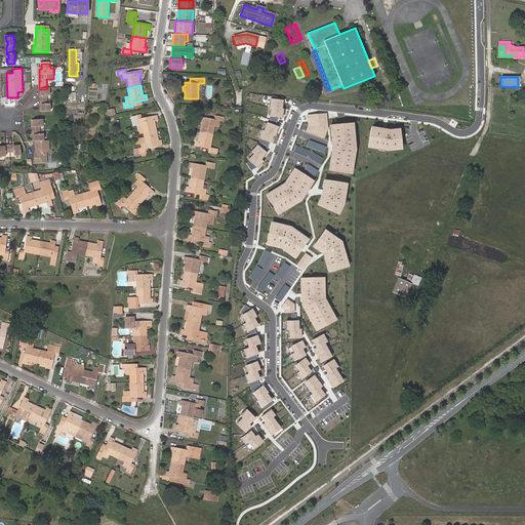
[(45,89),(39,89),(40,94),(41,93),(41,96),(40,96),(40,105),(42,105),(42,107),(40,107),(40,112),(50,112),(50,104),(47,105),(46,96),(49,96),(49,88),(47,88),(45,89)]
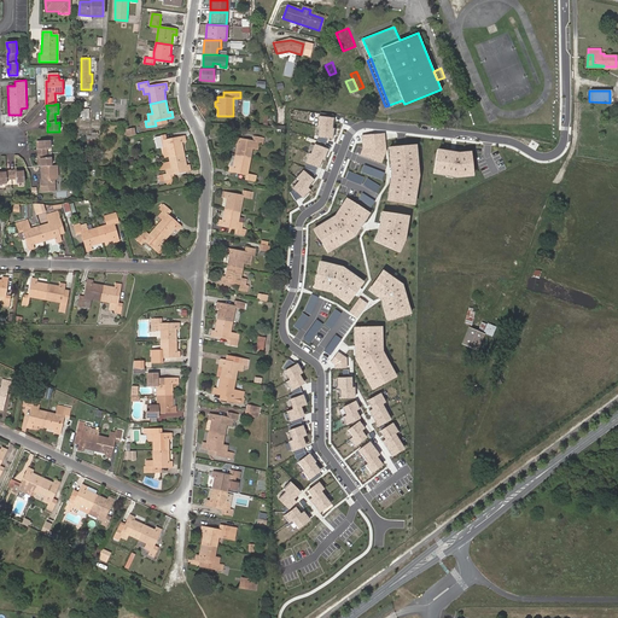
[(334,117),(320,116),(319,127),(321,127),(319,136),(313,153),(310,152),(305,170),(297,179),(301,180),(291,190),(297,200),(303,196),(304,198),(313,190),(310,187),(318,180),(315,176),(318,168),(321,169),(325,159),(328,161),(332,149),(326,146),(328,138),(336,139),(337,128),(334,128),(334,117)]
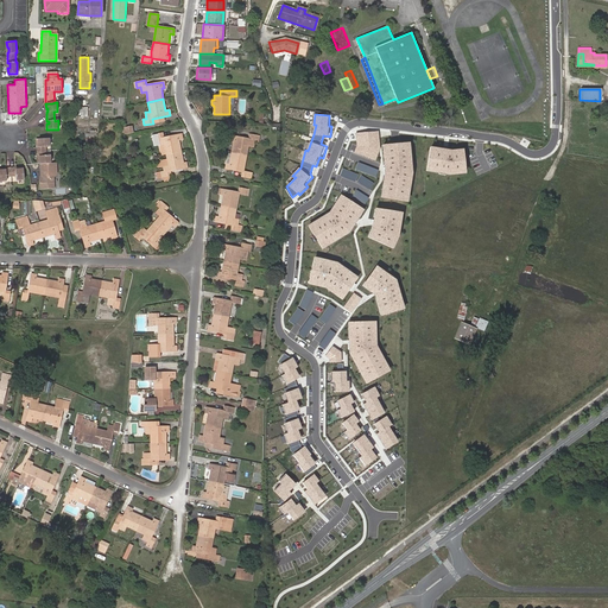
[(379,130),(356,132),(358,146),(355,152),(377,160),(380,149),(379,130)]
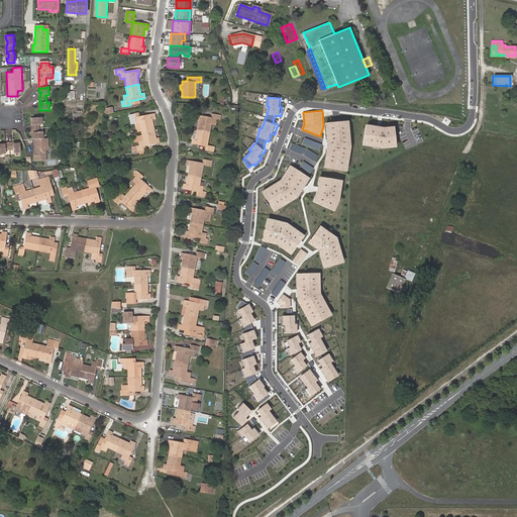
[(137,132),(141,131),(154,128),(152,119),(154,118),(153,113),(139,117),(138,112),(130,114),(131,119),(134,118),(135,124),(137,132)]
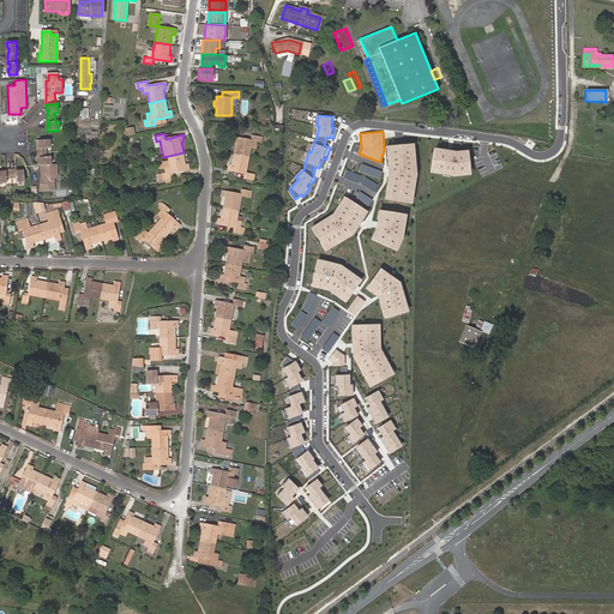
[(234,154),(250,157),(251,148),(257,149),(258,143),(262,143),(262,137),(253,136),(252,140),(234,137),(233,142),(236,143),(234,154)]
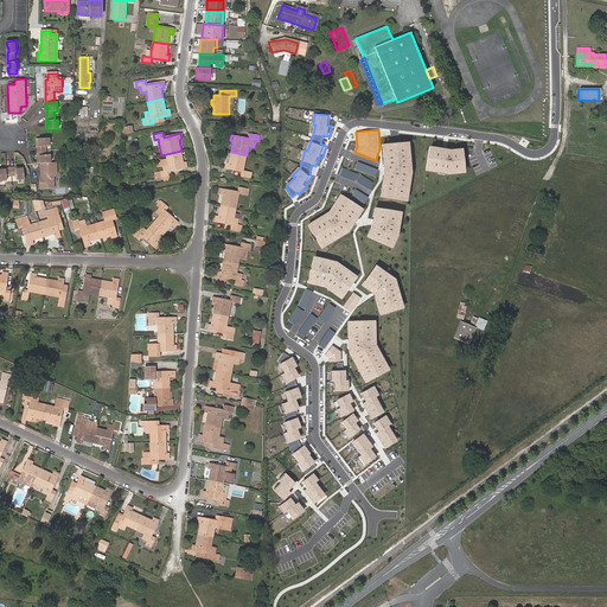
[(38,159),(38,165),(40,164),(50,164),(50,155),(46,155),(45,147),(50,147),(49,139),(37,140),(37,145),(38,145),(39,147),(37,147),(38,157),(39,157),(39,159),(38,159)]
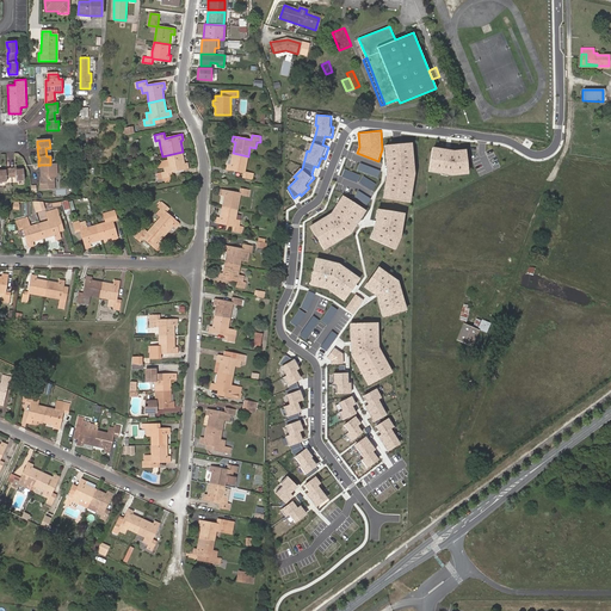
[(415,142),(387,144),(389,172),(384,197),(412,202),(417,172),(415,142)]
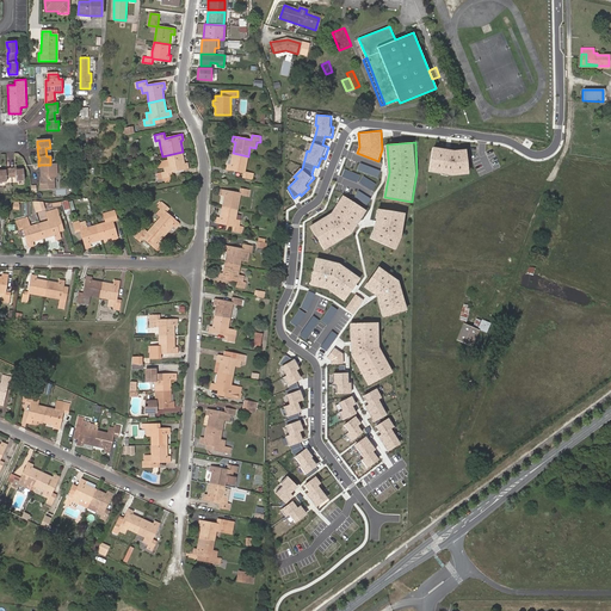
[(457,149),(436,147),(431,171),(458,176),(471,174),(470,149),(457,149)]
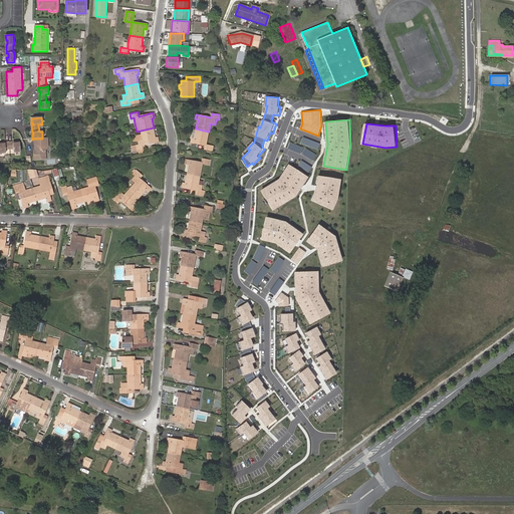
[(132,141),(138,140),(139,145),(133,146),(133,151),(145,149),(144,145),(159,142),(158,137),(155,138),(154,127),(141,131),(141,135),(132,137),(132,141)]
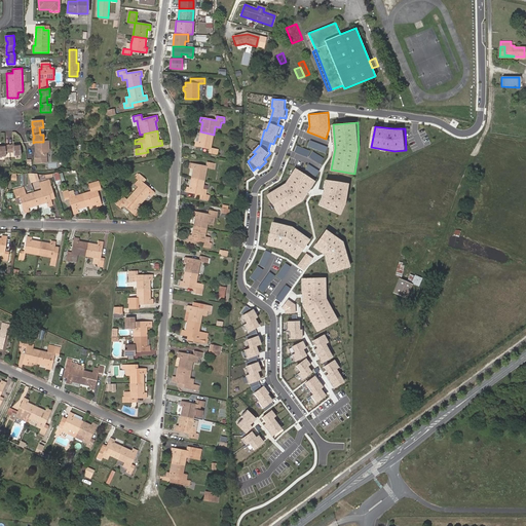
[(211,148),(214,135),(200,132),(198,142),(195,141),(195,146),(210,149),(209,153),(218,154),(218,150),(211,148)]
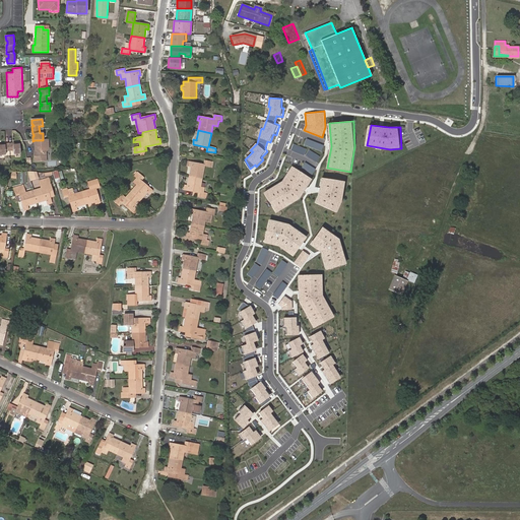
[(43,140),(35,140),(35,145),(36,145),(37,147),(35,147),(36,151),(34,151),(35,163),(46,161),(46,152),(49,149),(49,140),(43,140)]
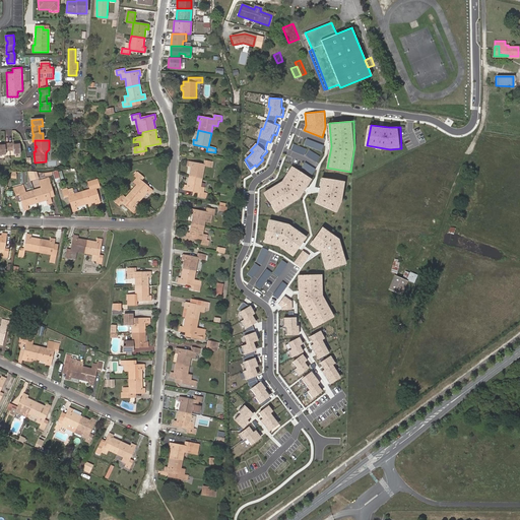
[(2,144),(0,143),(0,154),(6,154),(5,150),(13,150),(13,154),(20,153),(20,143),(15,143),(15,145),(13,145),(13,143),(5,144),(5,145),(3,145),(2,144)]
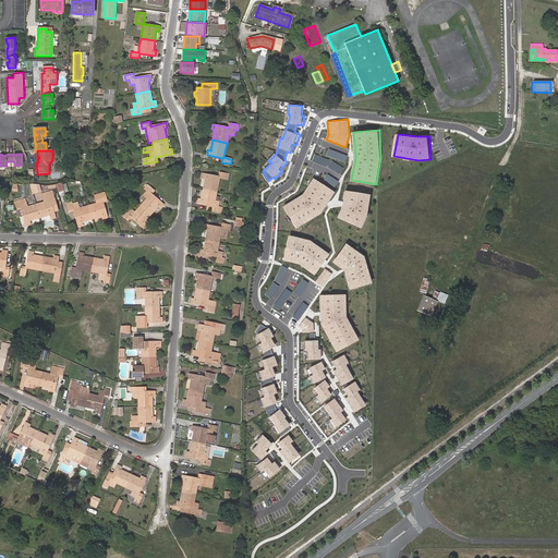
[(203,189),(217,192),(220,178),(228,179),(229,173),(220,172),(219,177),(203,173),(202,178),(205,179),(203,189)]
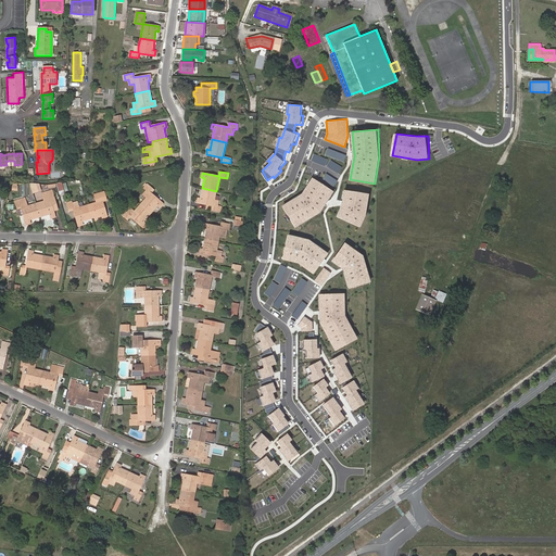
[(336,191),(313,176),(303,193),(283,205),(295,227),(320,214),(336,191)]
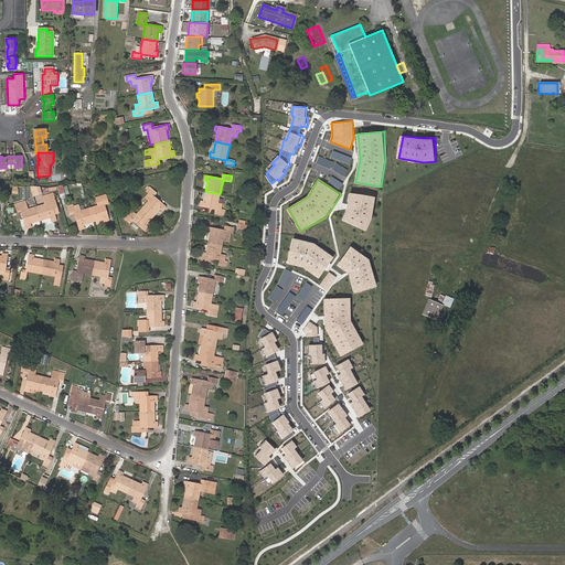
[(148,201),(142,208),(153,217),(160,209),(162,211),(166,206),(153,195),(157,192),(150,188),(146,191),(148,193),(145,198),(148,201)]
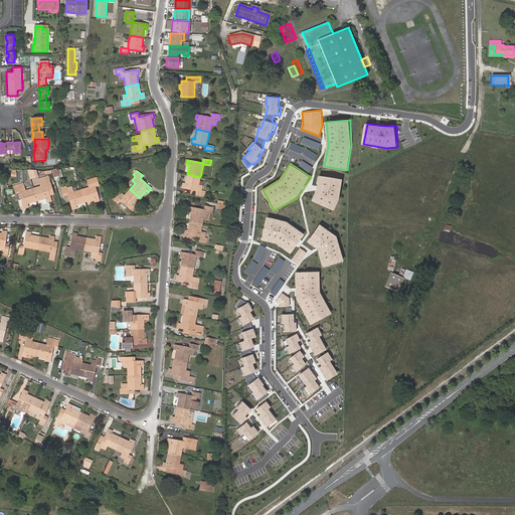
[(199,185),(200,177),(187,174),(185,183),(183,183),(182,187),(196,190),(196,194),(204,196),(205,191),(201,190),(202,186),(199,185)]
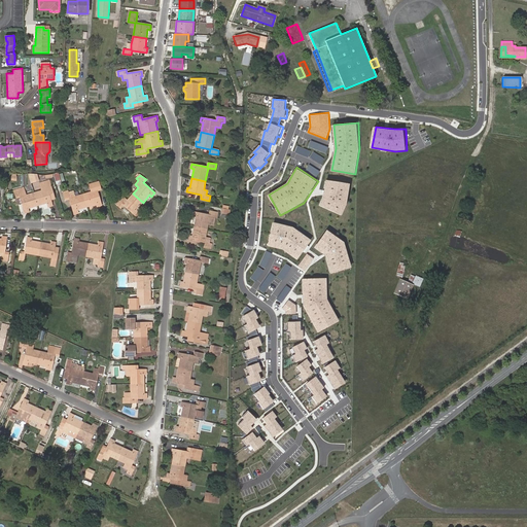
[(41,189),(34,192),(37,206),(46,203),(47,205),(53,204),(50,200),(47,189),(51,187),(49,180),(39,183),(41,189)]
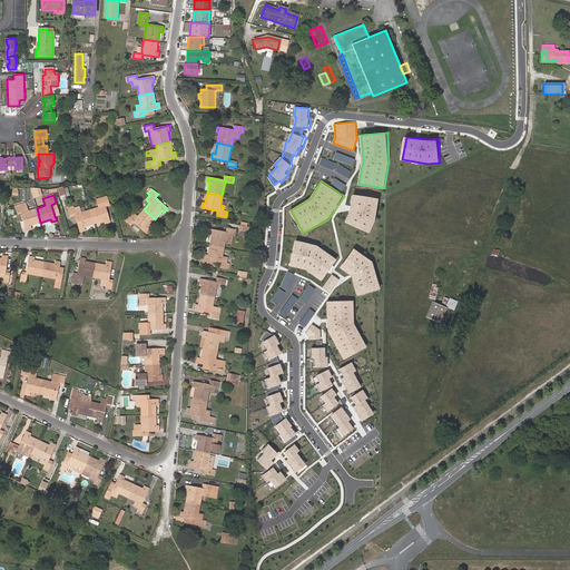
[(381,198),(354,195),(351,213),(346,222),(372,233),(376,222),(381,198)]
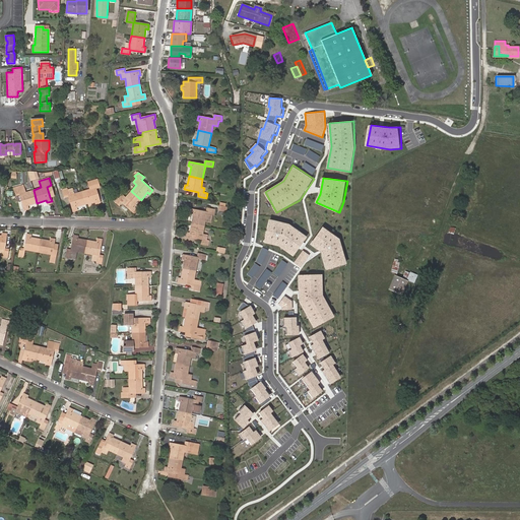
[(94,187),(82,191),(86,204),(94,201),(95,203),(101,202),(95,188),(100,187),(98,179),(92,181),(94,187)]
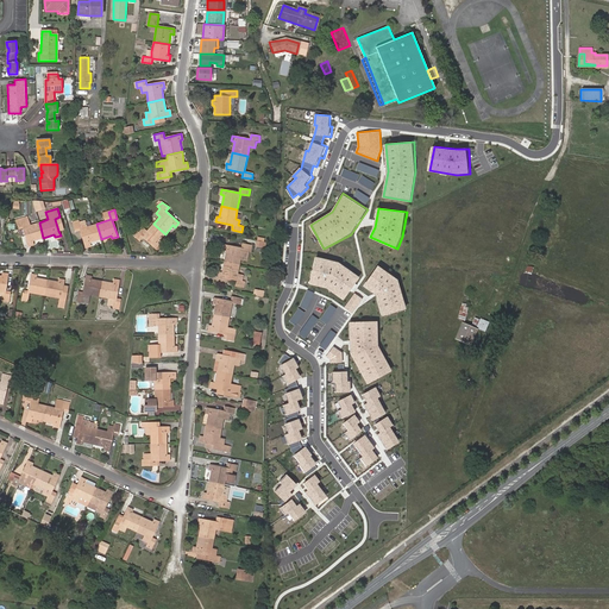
[(43,238),(39,223),(30,225),(29,225),(26,217),(16,220),(18,230),(23,228),(29,245),(33,244),(32,242),(43,238)]
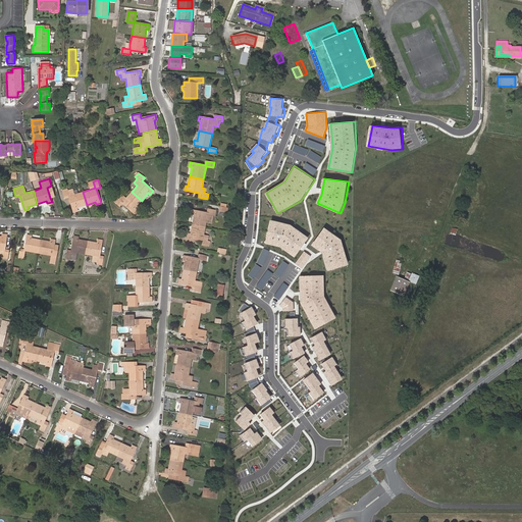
[(87,205),(83,192),(74,194),(72,189),(68,190),(67,189),(62,190),(64,198),(68,197),(72,211),(77,210),(76,208),(87,205)]
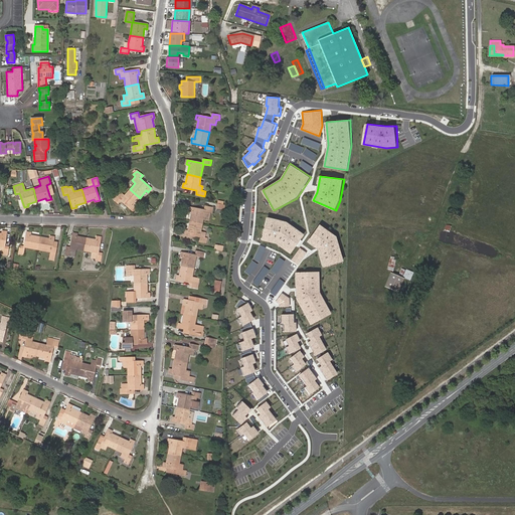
[(140,198),(130,189),(124,195),(121,192),(118,196),(115,195),(113,198),(118,203),(121,200),(132,210),(135,206),(134,205),(140,198)]
